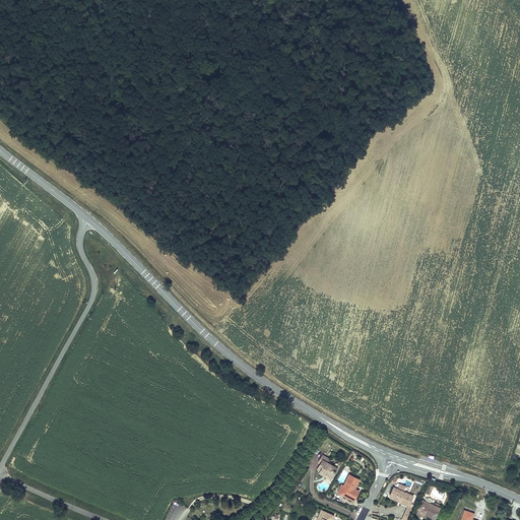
[(332,470),(334,466),(328,462),(330,459),(322,455),(318,462),(320,463),(317,469),(320,470),(319,473),(323,475),(325,473),(332,477),(336,471),(332,470)]
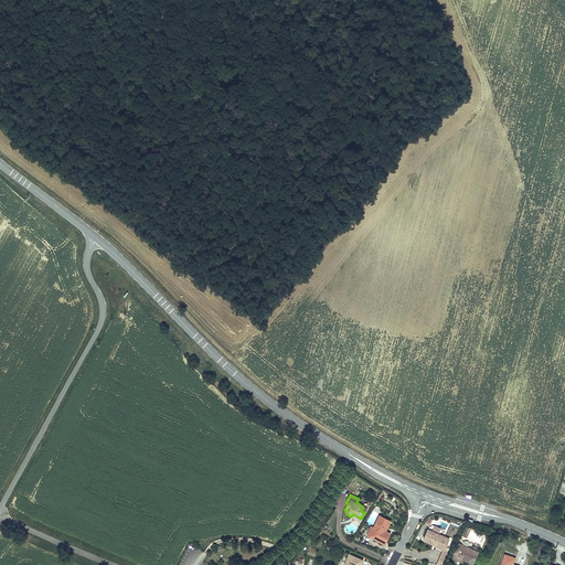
[(384,522),(385,519),(380,515),(374,528),(372,526),(368,535),(385,544),(391,533),(385,531),(383,530),(384,528),(386,529),(388,524),(384,522)]
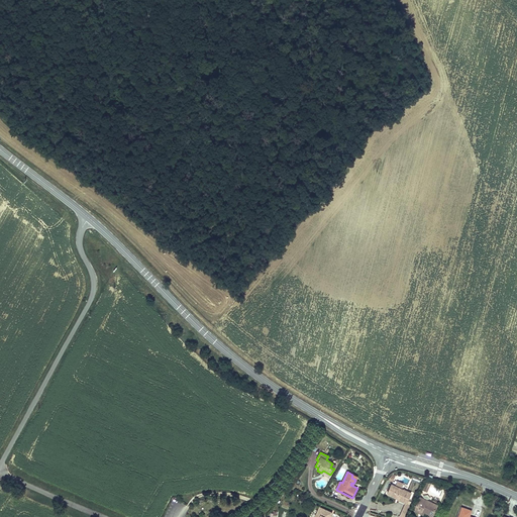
[(422,490),(427,492),(430,484),(426,482),(422,490)]
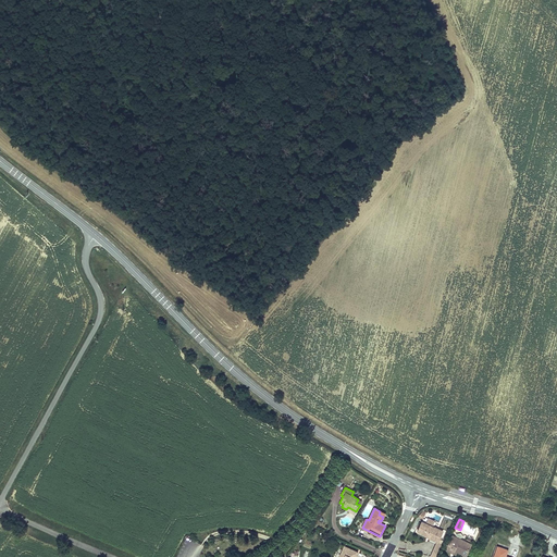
[(432,527),(426,523),(422,521),(418,531),(428,536),(429,534),(430,535),(430,536),(429,537),(437,542),(443,531),(432,527)]
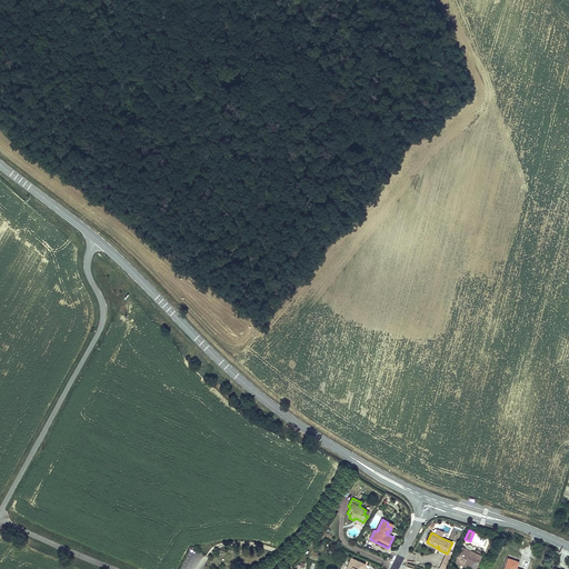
[(458,559),(467,563),(476,567),(481,556),(462,547),(457,558),(458,559)]
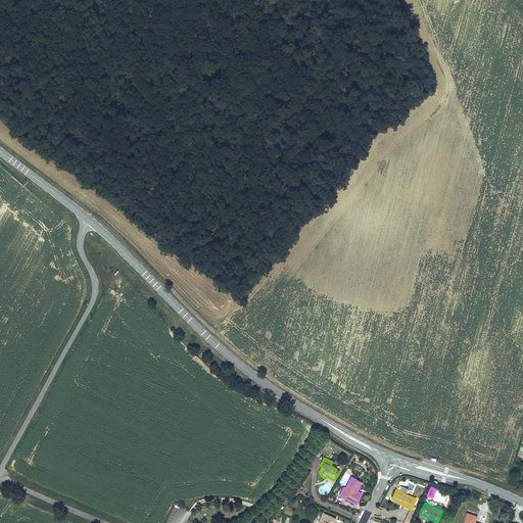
[(403,522),(408,522),(414,512),(410,510),(402,522),(403,522)]
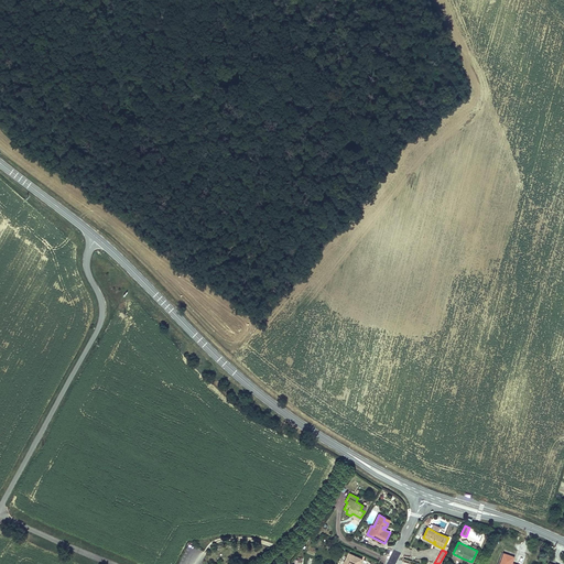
[(359,563),(361,559),(348,553),(343,563),(359,563)]
